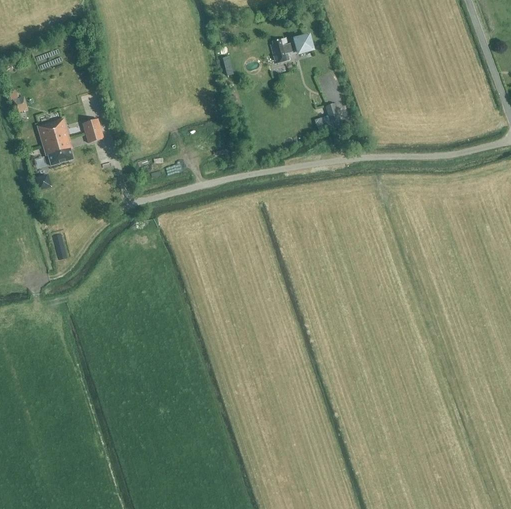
[(281,38),(273,40),(274,43),(271,44),(273,52),(276,62),(290,58),(288,53),(295,51),(296,55),(314,50),(309,34),(292,39),(293,41),(287,43),(286,37),(281,38)]
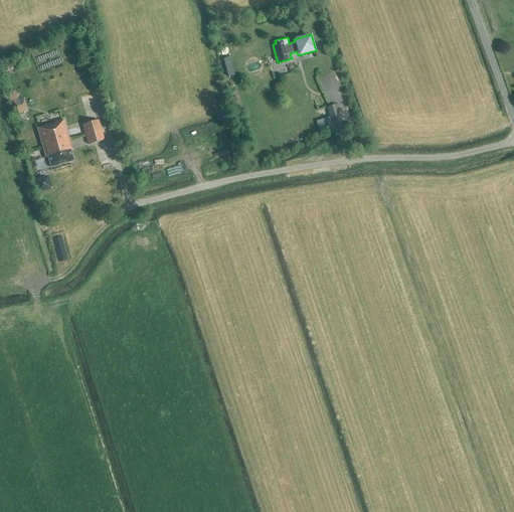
[(15,89),(9,91),(11,100),(13,100),(18,98),(15,89)]
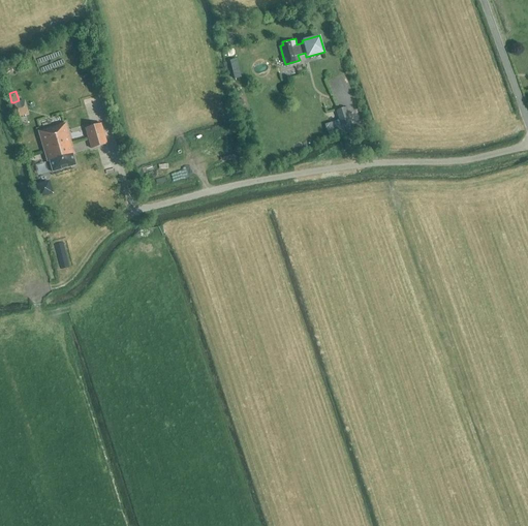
[(346,106),(337,110),(341,124),(350,122),(346,106)]
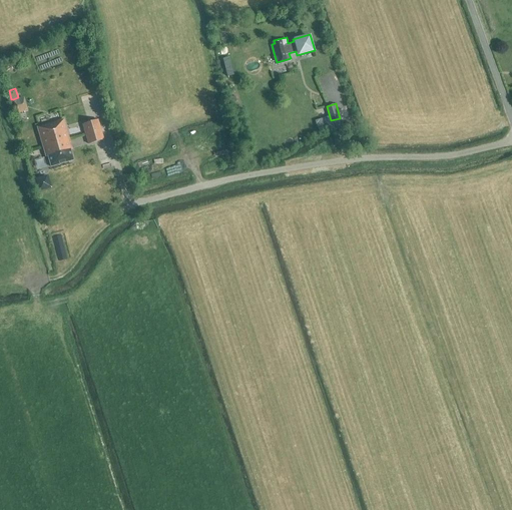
[(70,137),(64,117),(38,125),(43,144),(70,137)]
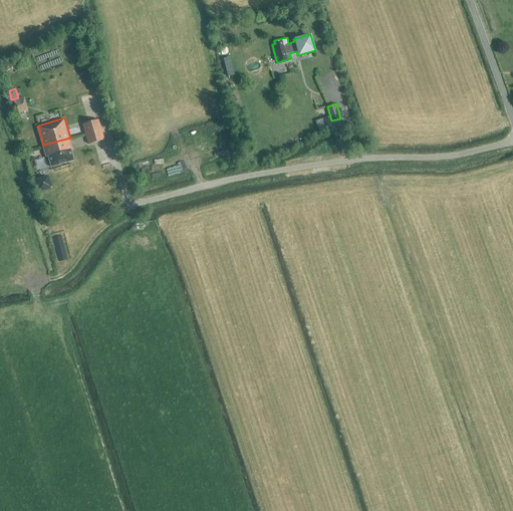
[(101,128),(98,118),(83,122),(86,133),(101,128)]
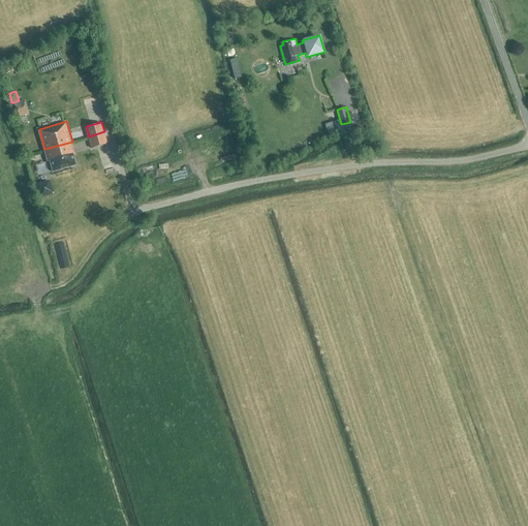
[(107,142),(104,131),(89,136),(92,146),(107,142)]
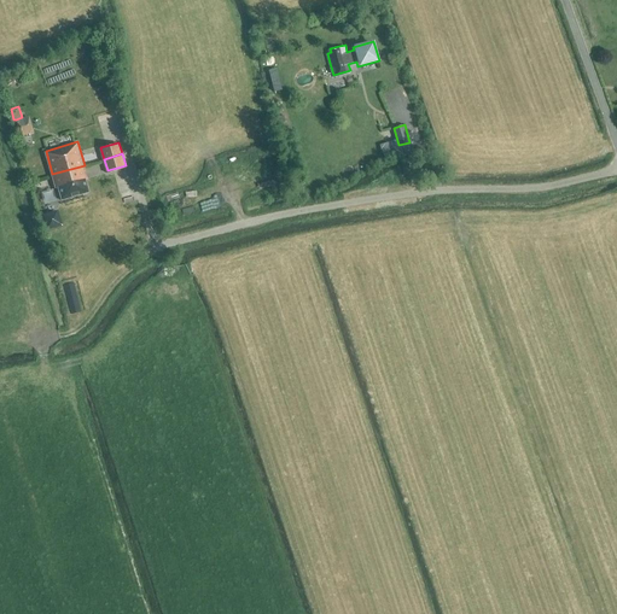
[(87,176),(85,165),(52,174),(56,186),(58,185),(62,198),(89,191),(86,177),(87,176)]
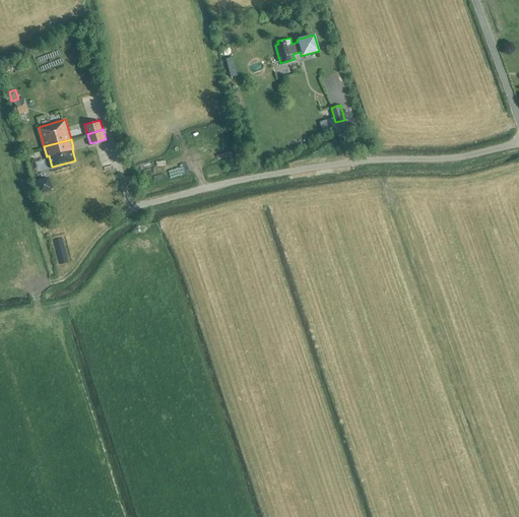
[(51,186),(48,173),(37,176),(40,189),(51,186)]
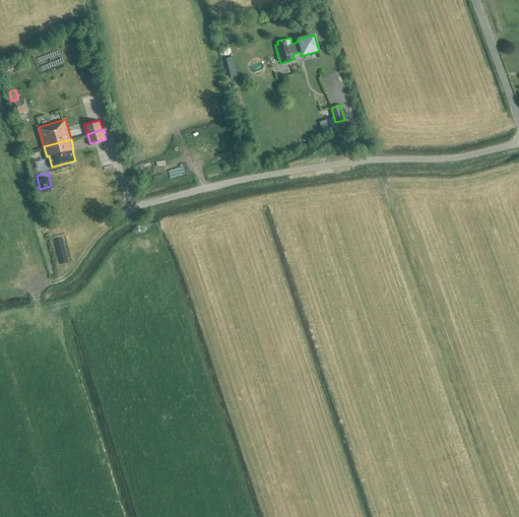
All buildings are outlined.
